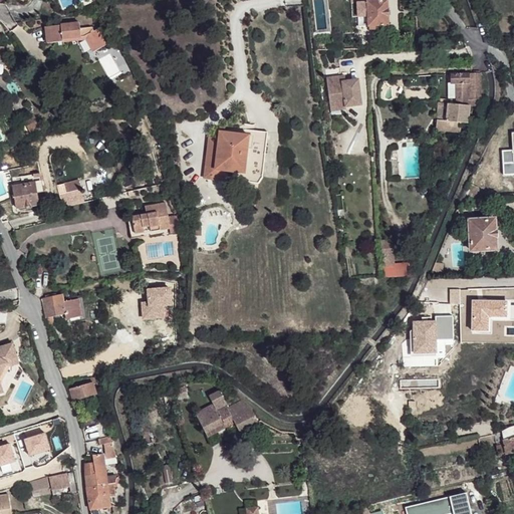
[(388,0),(367,1),(367,2),(367,16),(368,26),(389,25),(388,0)]
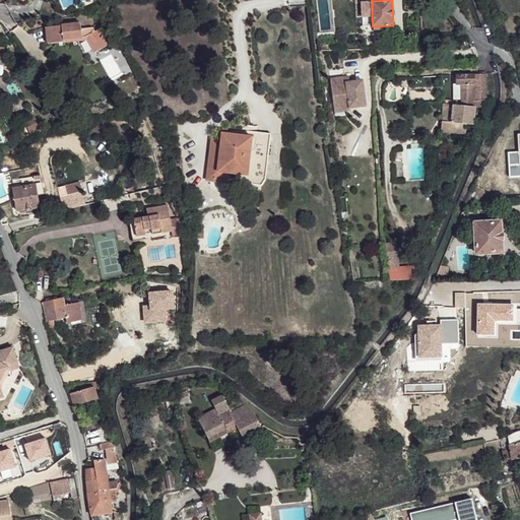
[(372,2),(362,3),(362,16),(363,16),(372,16),(372,2)]
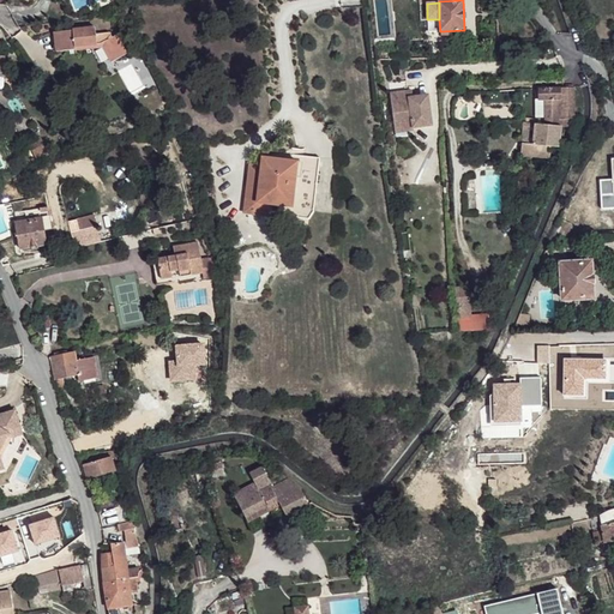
[(440,31),(439,19),(428,19),(429,32),(440,31)]
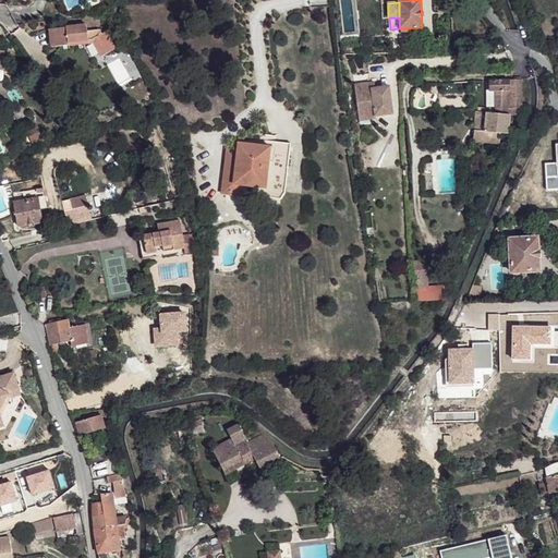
[(87,27),(50,31),(52,47),(53,49),(70,47),(70,45),(94,43),(95,46),(102,59),(116,51),(107,34),(102,36),(100,32),(88,34),(87,27)]
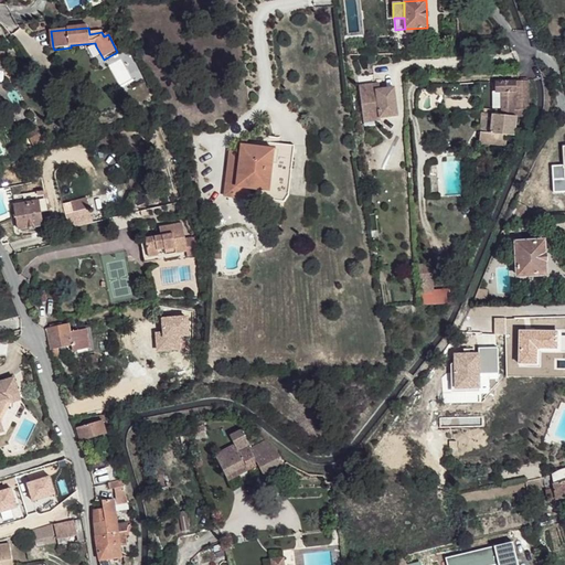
[(524,78),(518,80),(518,83),(513,84),(514,109),(515,109),(525,109),(524,78)]
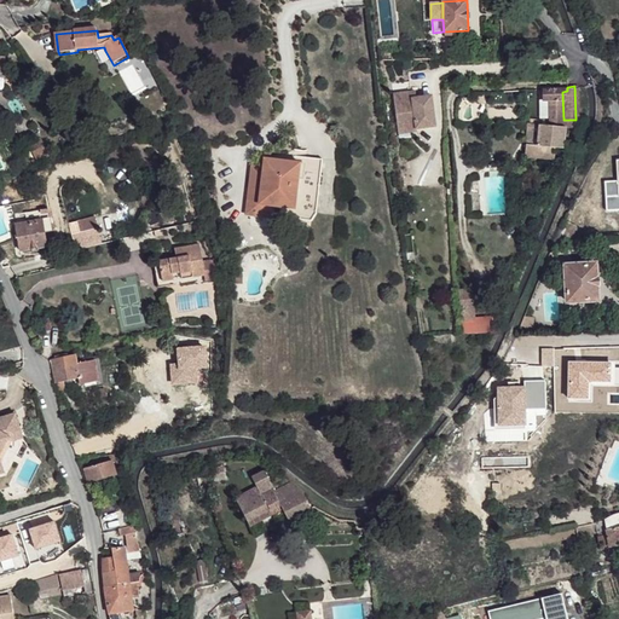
[(562,92),(541,92),(542,102),(548,102),(548,121),(563,120),(562,92)]
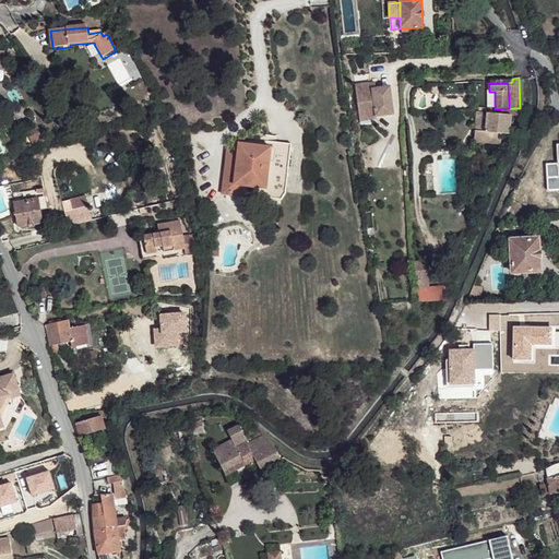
[(371,84),(356,86),(360,122),(377,120),(377,118),(395,116),(391,87),(377,90),(371,90),(371,84)]
